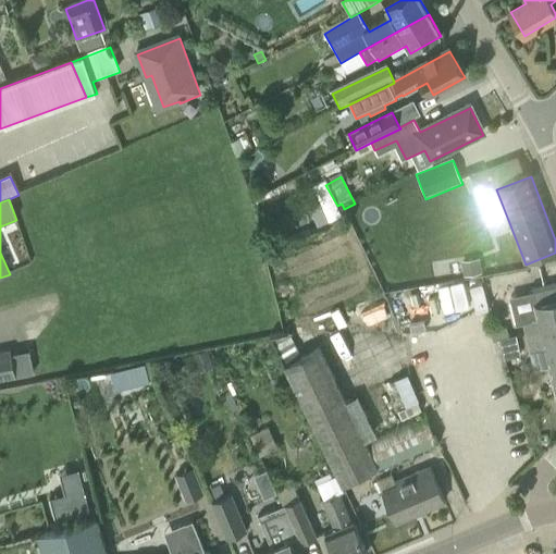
[(480,261),(461,265),(465,279),(482,275),(480,261)]
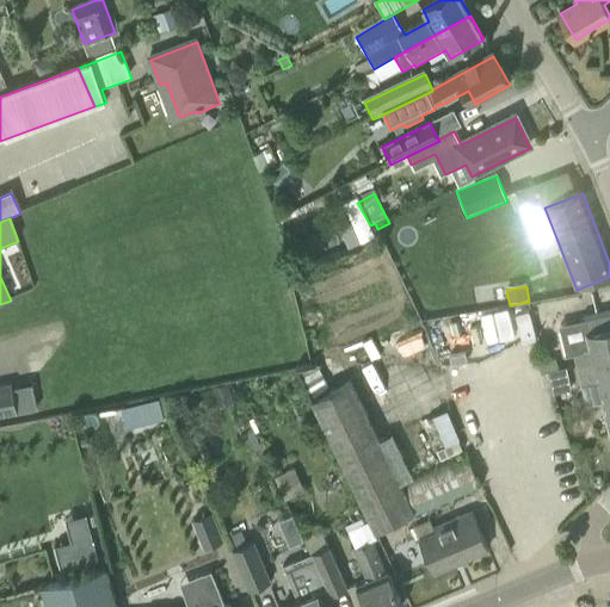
[(585,321),(559,328),(567,357),(573,355),(577,369),(593,365),(595,370),(599,369),(602,375),(609,371),(609,310),(584,317),(585,321)]
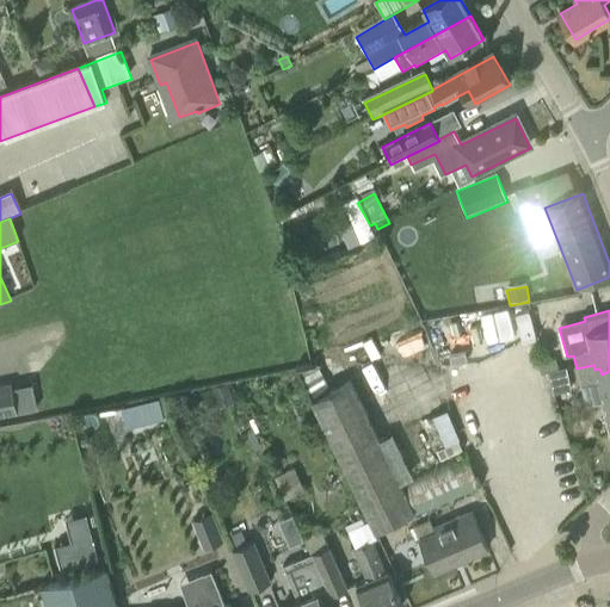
[(498,366),(491,332),(480,334),(487,369),(498,366)]
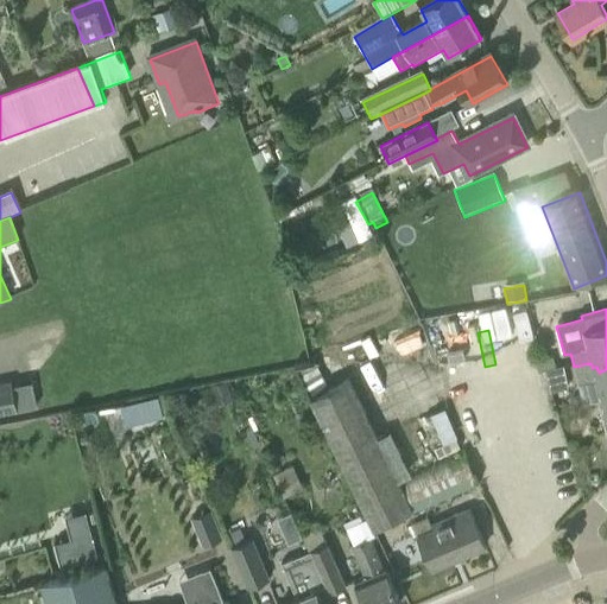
[(590,363),(574,367),(579,389),(582,406),(600,401),(602,413),(606,430),(606,369),(599,373),(596,367),(592,368),(590,363)]
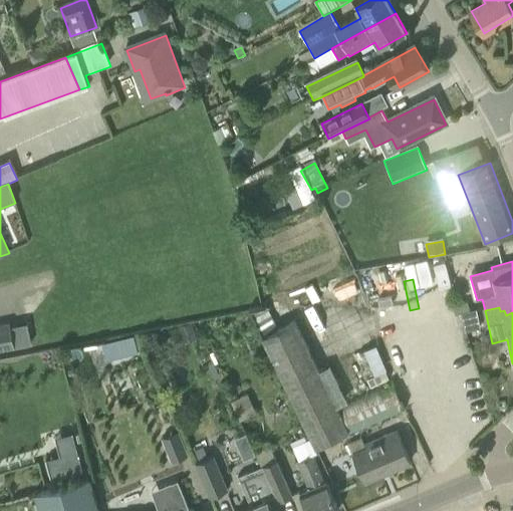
[(319,372),(294,323),(277,331),(268,308),(249,312),(315,449),(348,433),(336,409),(348,404),(330,366),(319,372)]
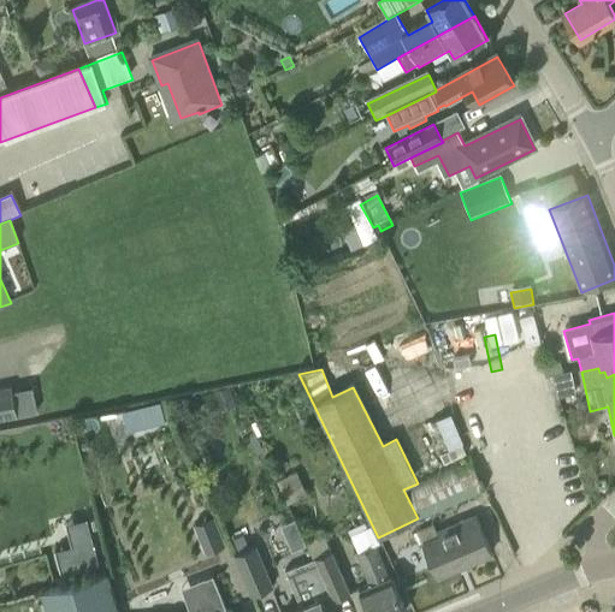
[(574,391),(569,374),(553,378),(557,394),(574,391)]
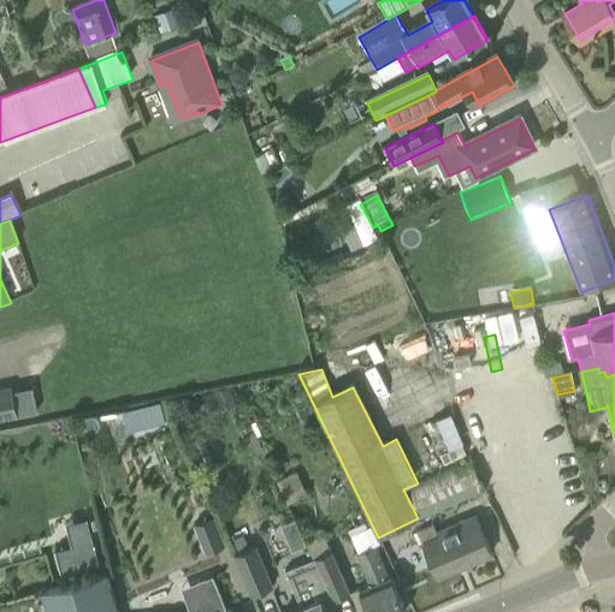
[(0,421),(17,419),(12,390),(0,392),(0,421)]
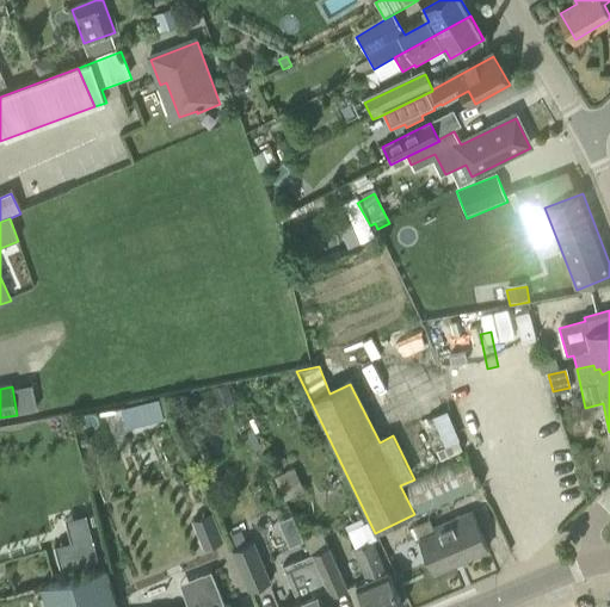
[(159,401),(141,406),(146,427),(165,422),(159,401)]
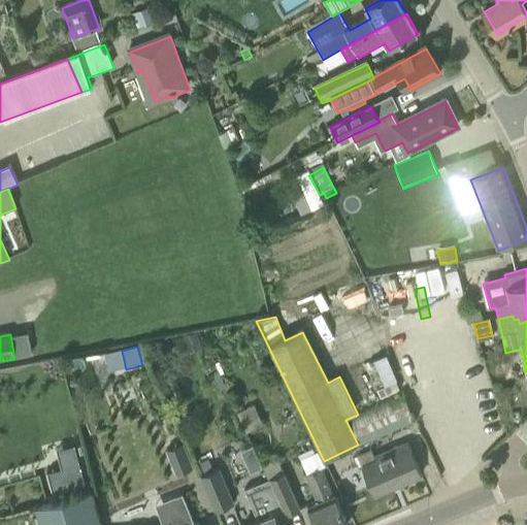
[(372,360),(384,396),(402,390),(391,355),(372,360)]
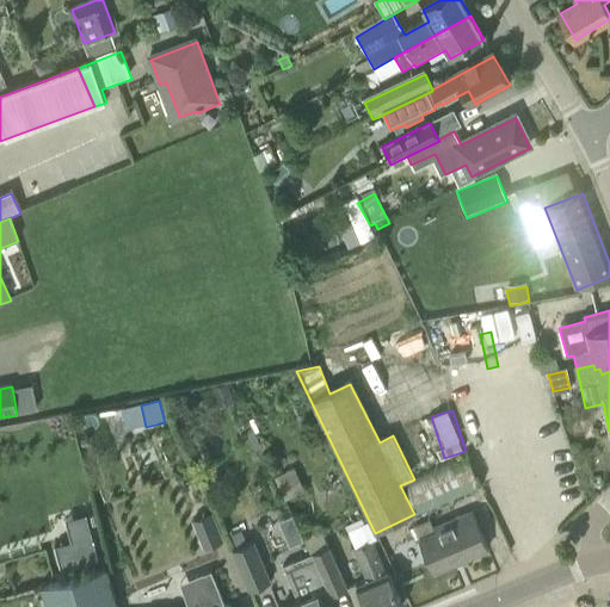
[(433,575),(488,551),(473,514),(435,531),(437,534),(419,542),(433,575)]
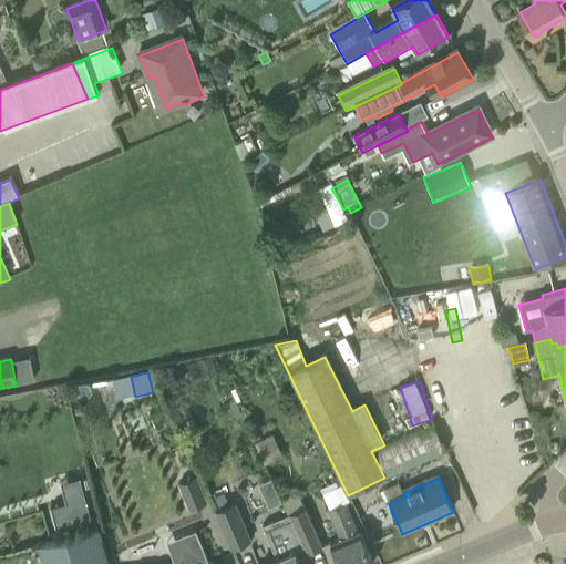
[(196,479),(178,486),(186,504),(204,498),(196,479)]
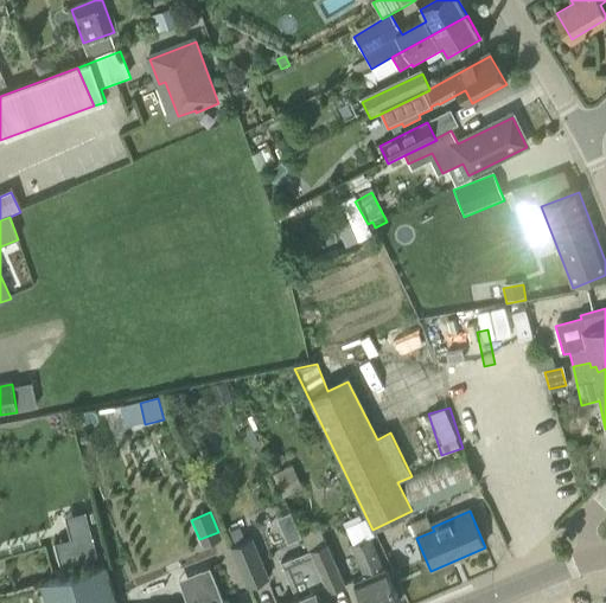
[(281,517),(288,544),(303,540),(294,513),(281,517)]
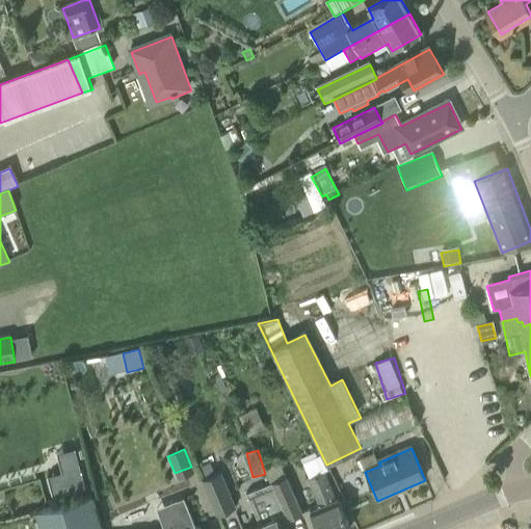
[(237,509),(221,473),(202,481),(217,518),(237,509)]
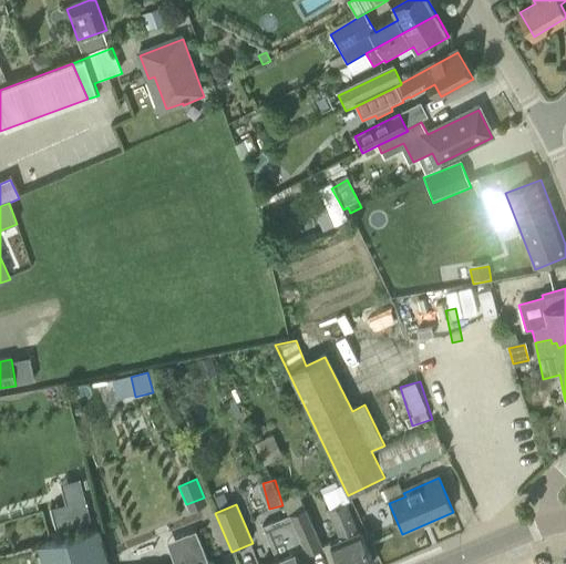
[(373,563),(360,533),(358,534),(346,505),(330,512),(342,541),(330,545),(338,563),(373,563)]
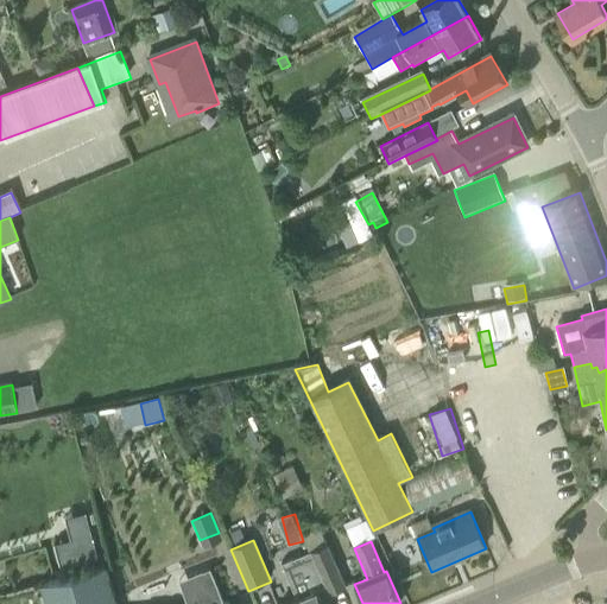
[(329,595),(346,589),(327,546),(311,553),(327,589),(329,595)]
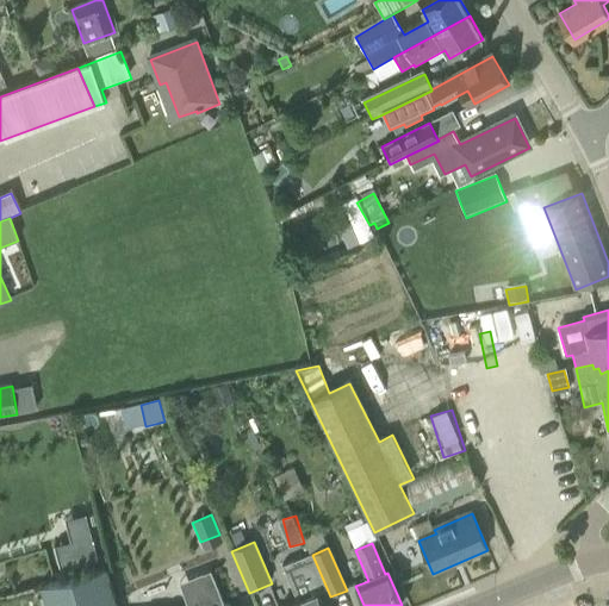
[(321,605),(316,595),(328,591),(312,555),(283,568),(298,603),(292,605),(321,605)]
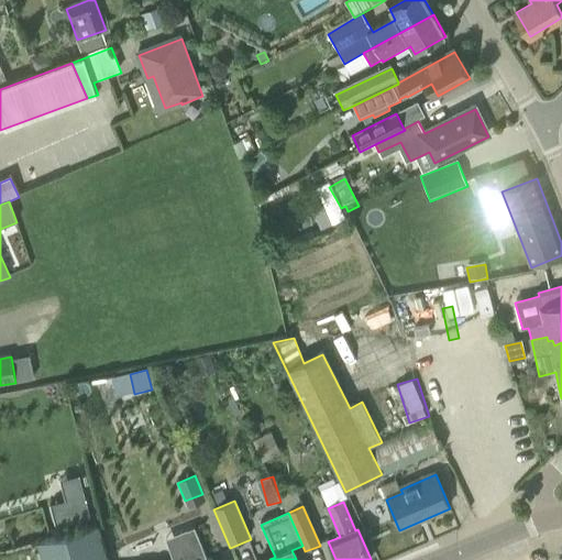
[(106,559),(97,527),(37,544),(42,559),(106,559)]
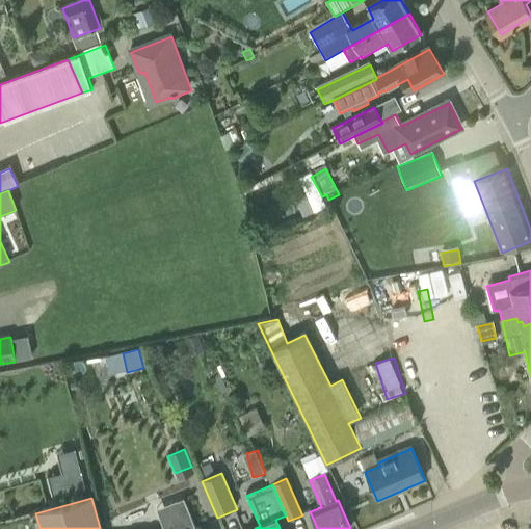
[(196,528),(184,500),(171,505),(165,519),(168,528),(196,528)]
